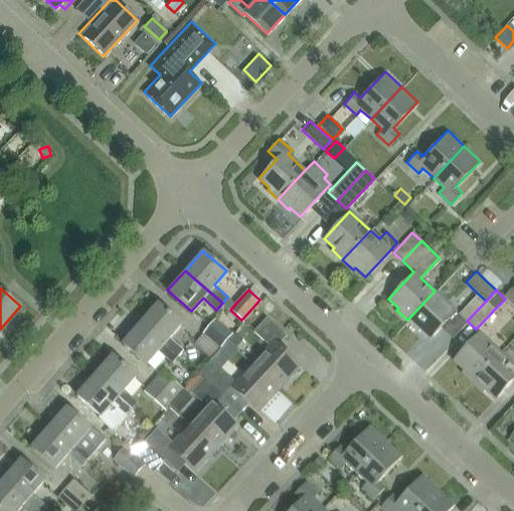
[(430,337),(455,310),(435,291),(407,320),(417,330),(419,328),(430,337)]
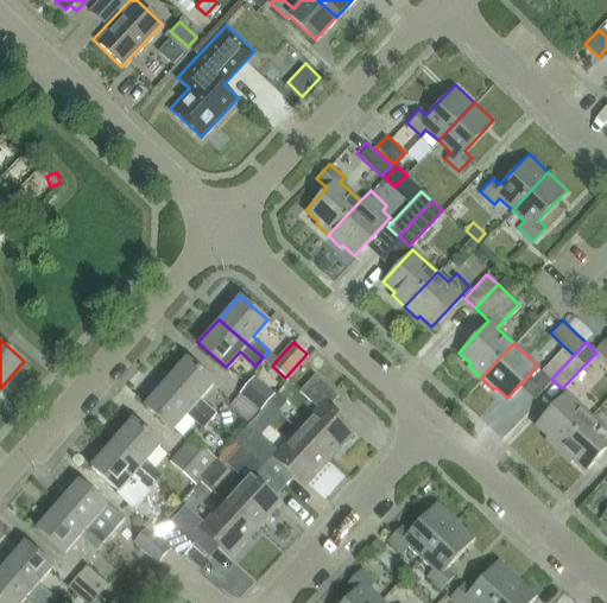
[(541,369),(551,379),(574,355),(563,346),(541,369)]
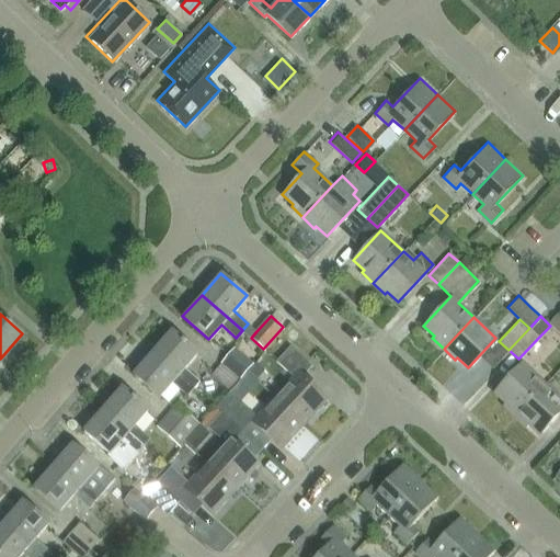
[(152,351),(193,387),(198,381),(184,367),(197,352),(171,329),(152,351)]
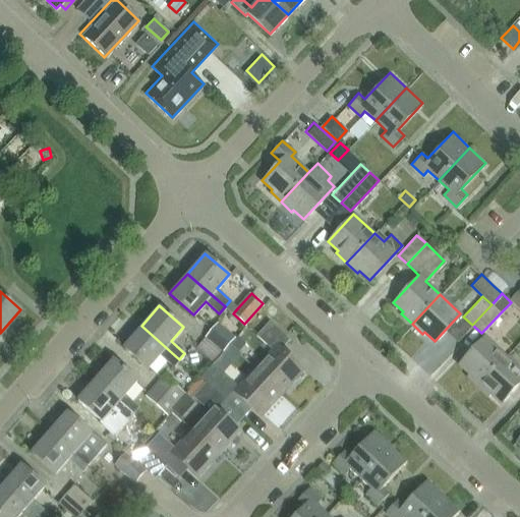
[(203,334),(221,349),(233,335),(215,320),(203,334)]
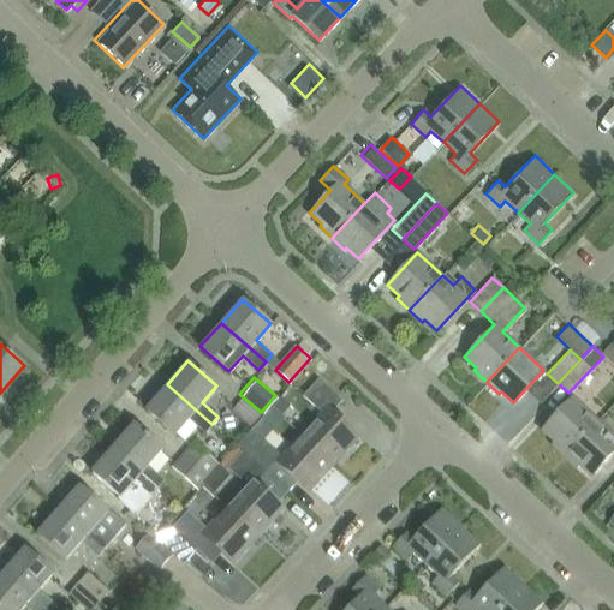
[(302,432),(333,462),(358,435),(331,410),(341,399),(317,377),(303,393),(322,410),(302,432)]
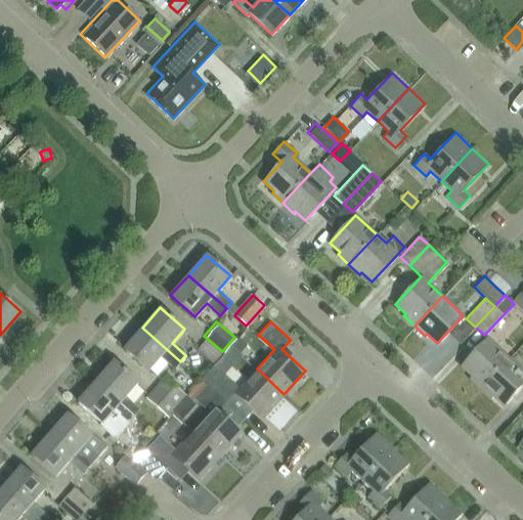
[(174,367),(180,361),(142,328),(124,348),(148,370),(160,355),(174,367)]
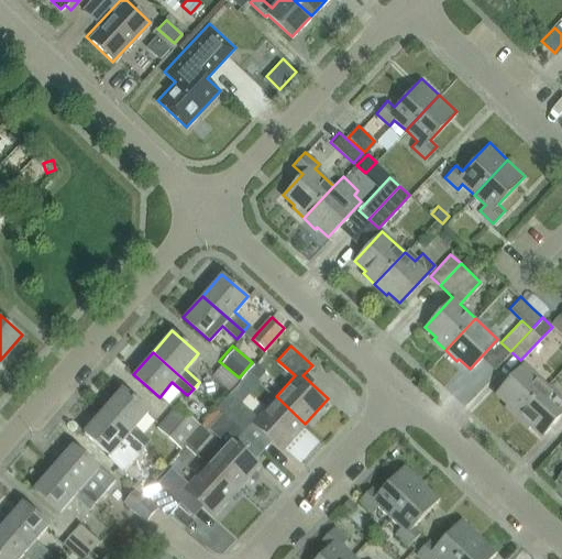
[(238,380),(239,377),(219,361),(208,374),(227,390),(237,379),(238,380)]
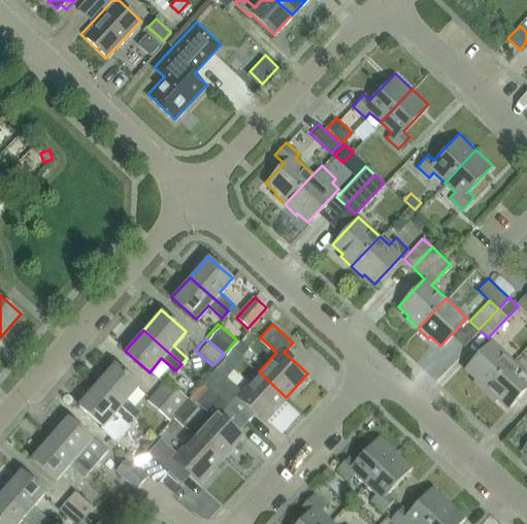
[(484,390),(512,360),(491,340),(464,368),(474,378),(472,381),(484,390)]
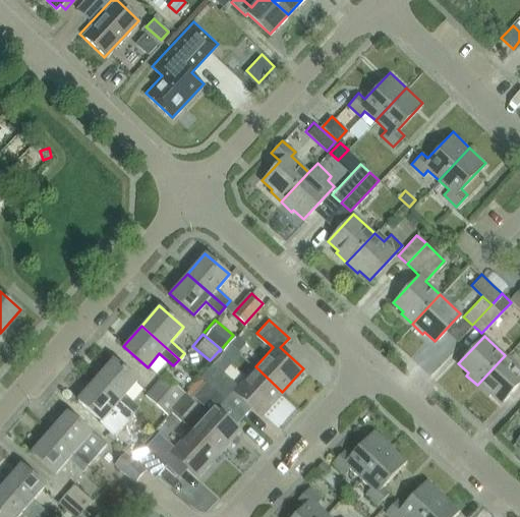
[(500,402),(519,380),(519,368),(505,355),(477,385),(487,395),(489,393),(500,402)]
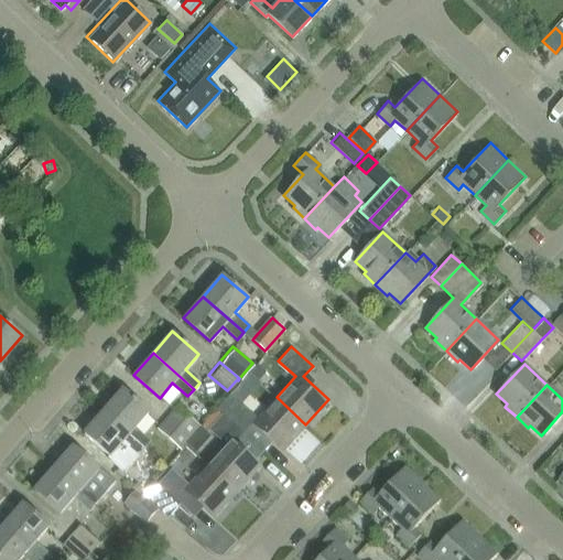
[(103,410),(143,447),(150,439),(134,426),(148,411),(122,388),(103,410)]
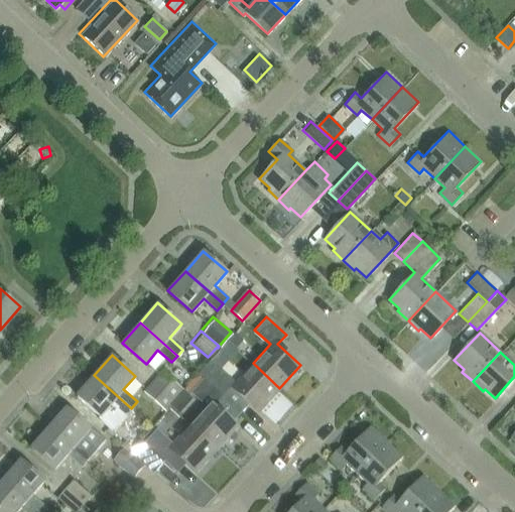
[(279,388),(253,363),(236,381),(216,362),(204,376),(231,403),(239,393),(258,410),(279,388)]
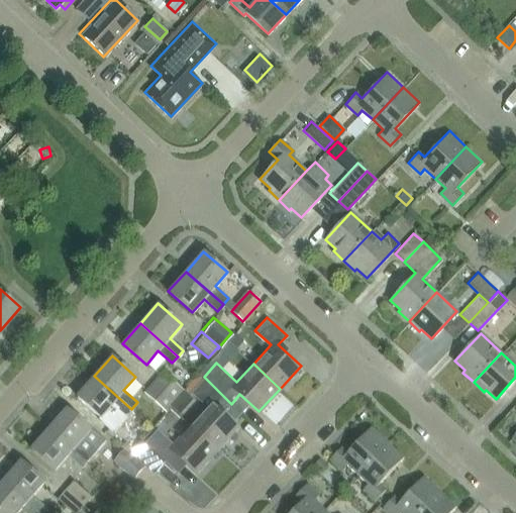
[(150,379),(174,399),(182,389),(160,369),(150,379)]
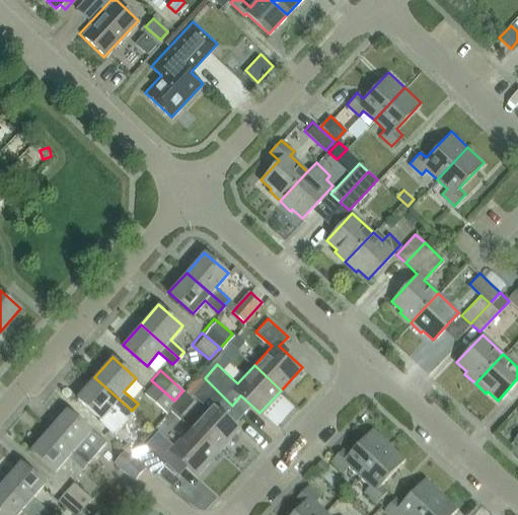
[(113,433),(132,411),(94,377),(77,397),(100,418),(98,421),(113,433)]
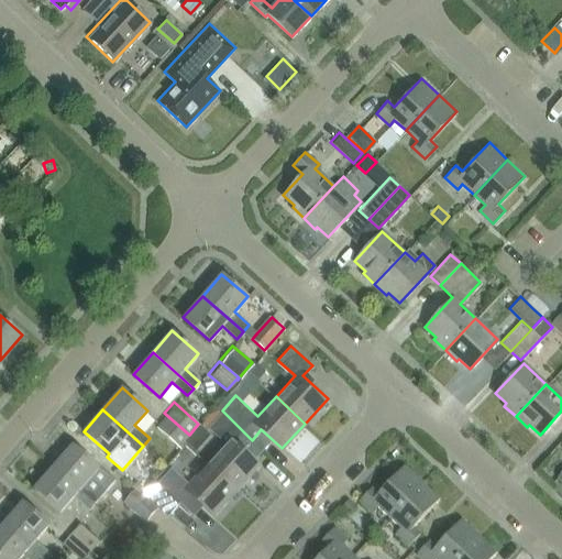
[(242,450),(252,440),(222,410),(208,426),(226,441),(207,462),(235,490),(259,464),(242,450)]
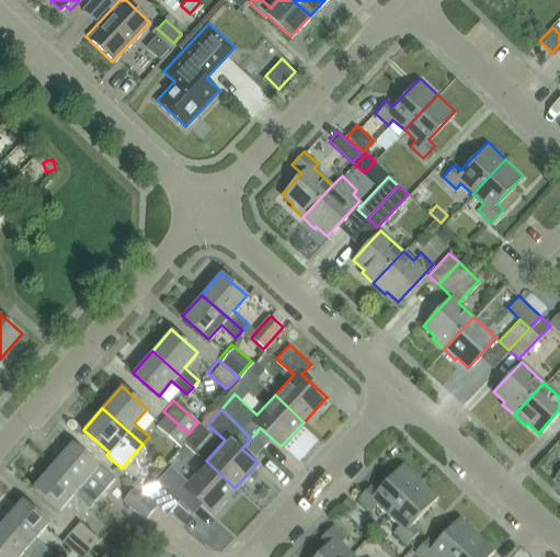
[(183,440),(189,433),(163,411),(152,424),(178,445),(183,440)]
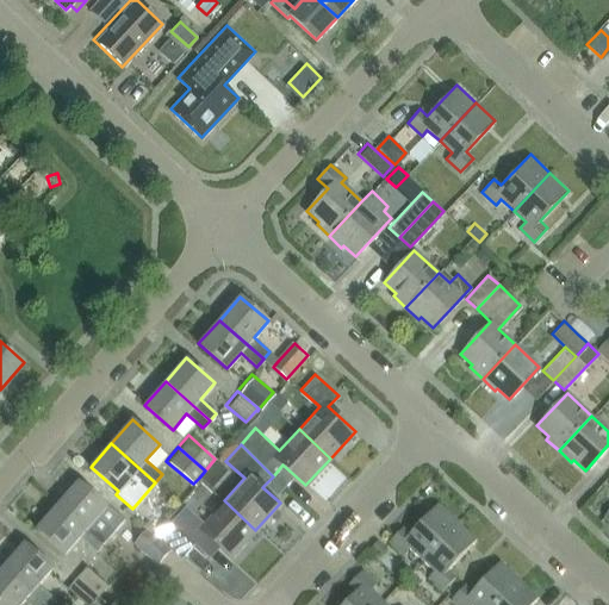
[(199,478),(210,487),(227,468),(215,459),(205,471),(199,478)]
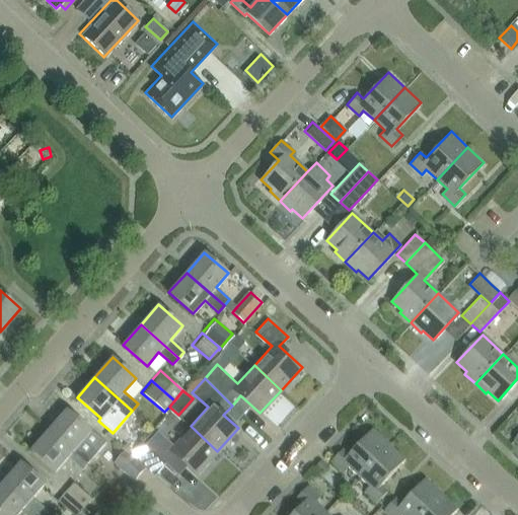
[(90,428),(88,429),(66,410),(49,430),(86,462),(105,441),(90,428)]
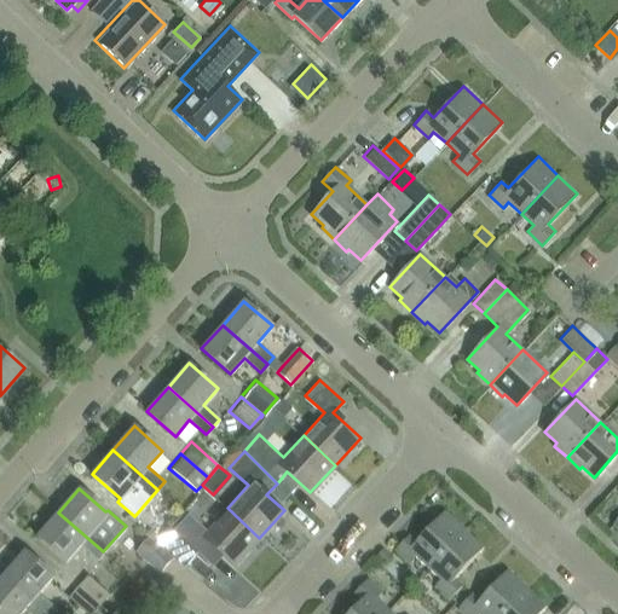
[(235,565),(259,538),(227,508),(207,529),(189,511),(173,528),(168,525),(159,536),(154,542),(172,557),(173,556),(184,566),(197,551),(196,551),(206,540),(235,565)]
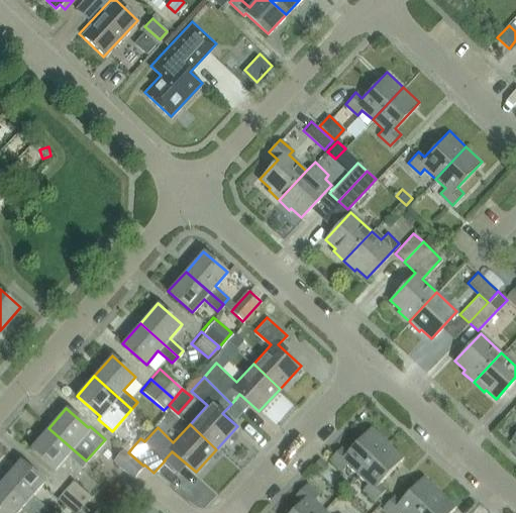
[(356,474),(387,441),(371,425),(346,451),(340,445),(329,457),(341,469),(346,464),(356,474)]
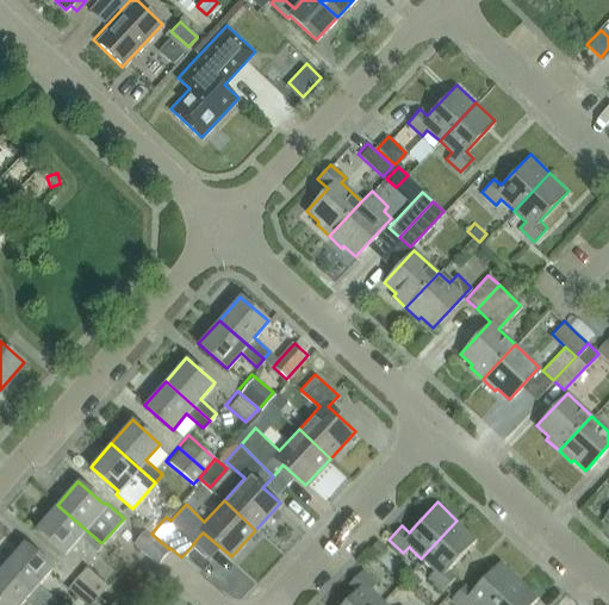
[(94,552),(101,543),(57,505),(37,528),(64,553),(79,537),(94,552)]
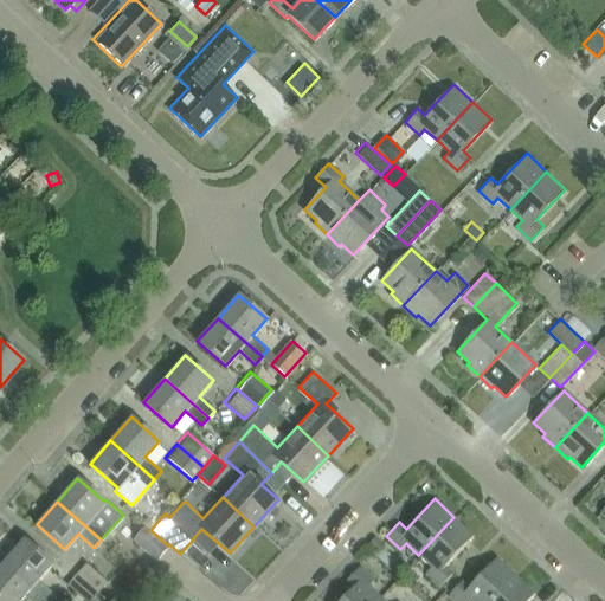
[(454,517),(418,555),(430,566),(424,572),(438,586),(451,572),(444,566),(472,535),(454,517)]
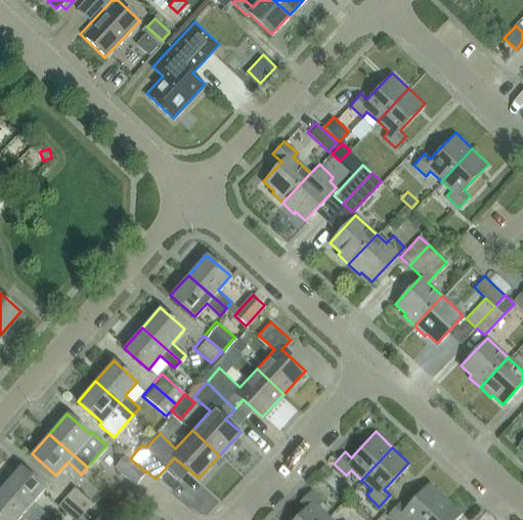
[(145,472),(130,459),(125,455),(115,467),(135,484),(145,472)]
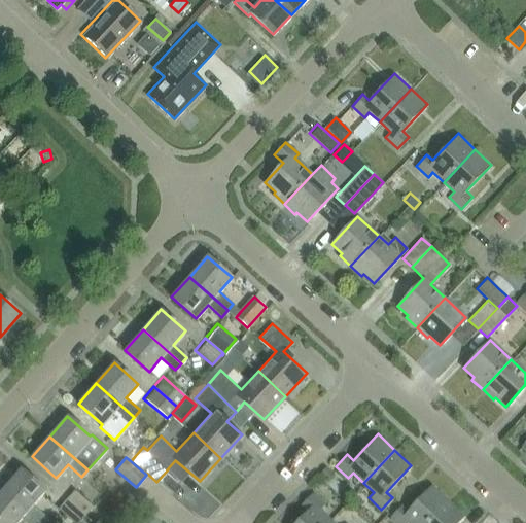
[(3,489),(41,522),(46,517),(33,504),(45,490),(21,468),(3,489)]
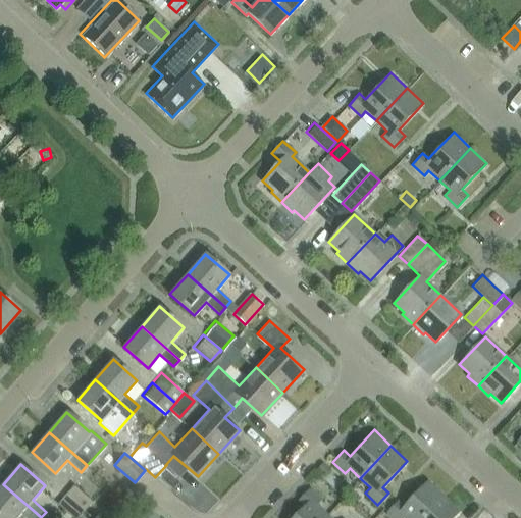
[(403,517),(421,517),(444,495),(427,479),(403,506),(397,500),(385,511),(392,517),(402,517),(403,517)]
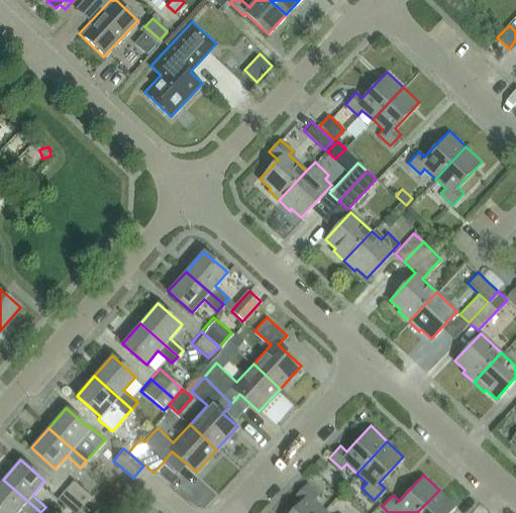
[(83,504),(91,495),(73,479),(65,488),(83,504)]
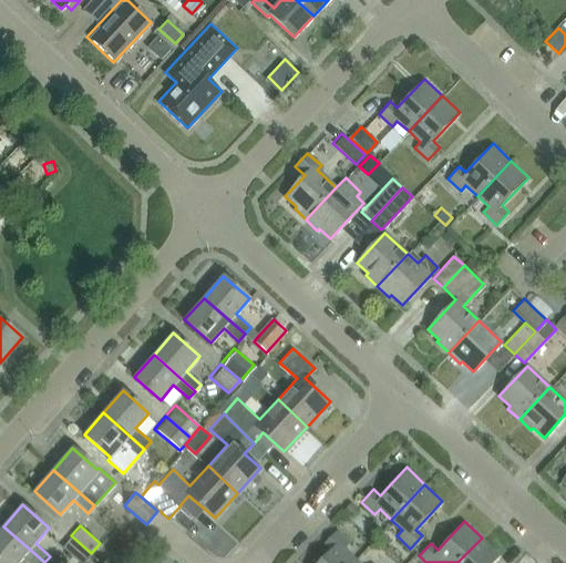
[(378,530),(372,525),(367,531),(372,535),(378,530)]
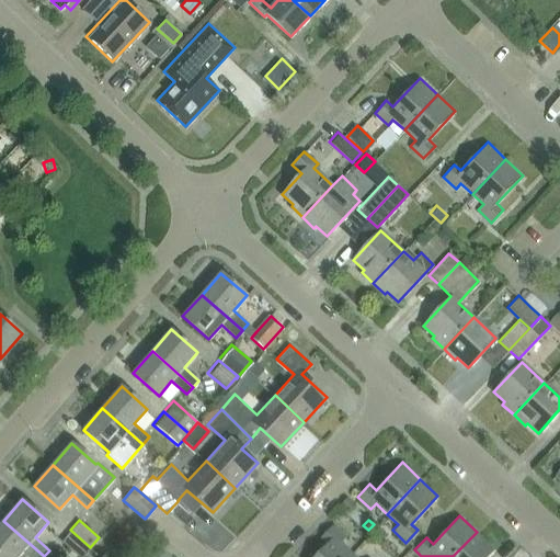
[(30,556),(43,556),(44,556),(3,521),(0,524),(0,556),(16,556),(23,550),(30,556)]
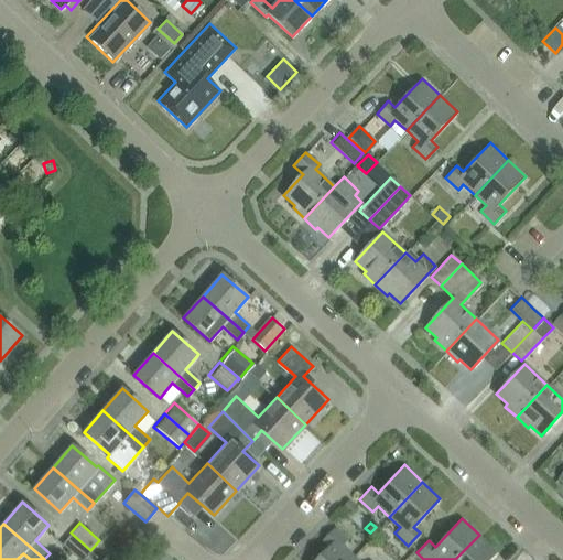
[(347,559),(353,555),(342,545),(347,538),(334,526),(322,539),(328,545),(314,559),(347,559)]
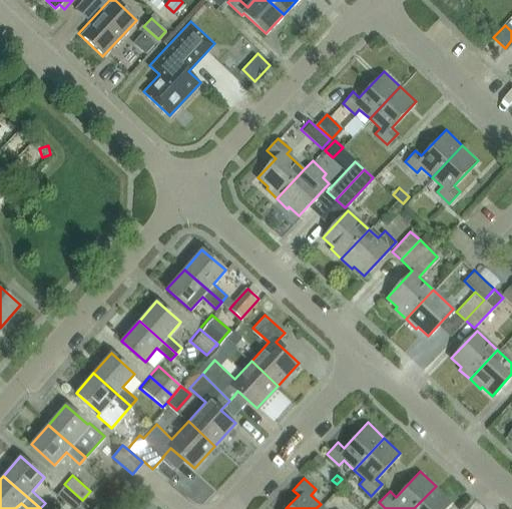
[(74,508),(82,500),(64,484),(56,493),(73,508),(74,508)]
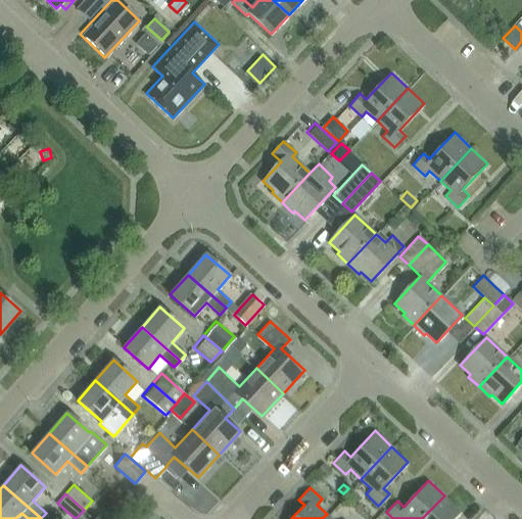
[(453,518),(461,511),(444,496),(422,518),(453,518)]
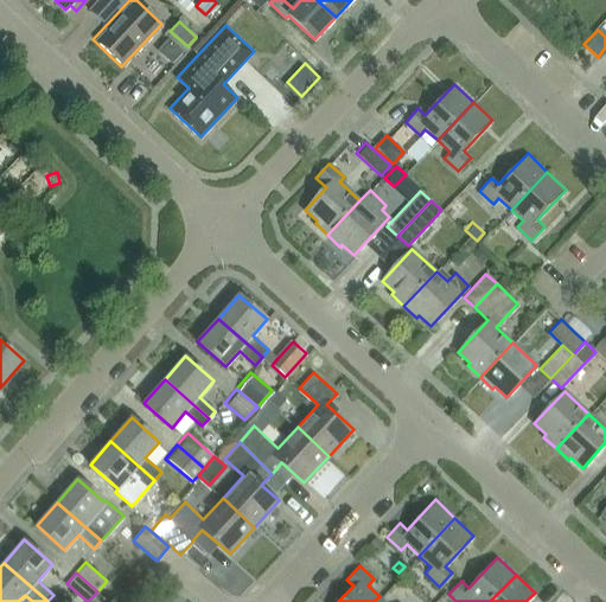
[(108,601),(109,601),(97,591),(88,601),(108,601)]
